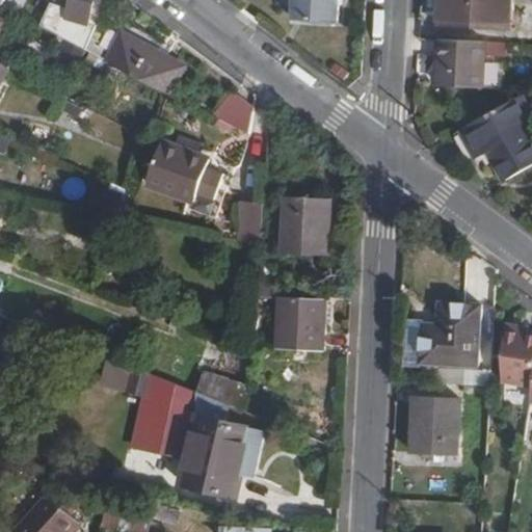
[(50,2),(43,29),(85,51),(95,27),(89,24),(95,0),(72,0),(71,7),(50,2)]
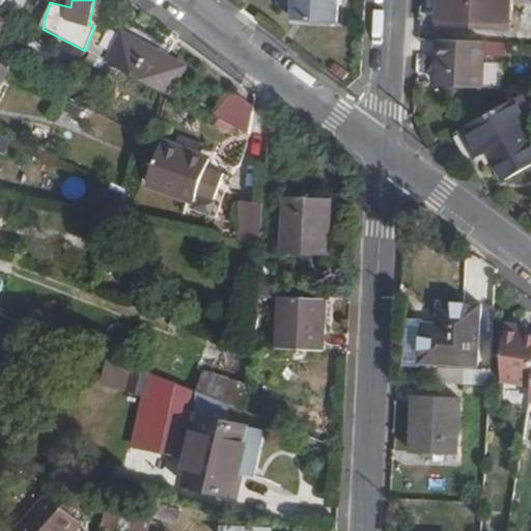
[(301,0),(301,20),(344,22),(344,3),(348,3),(347,0),(301,0)]
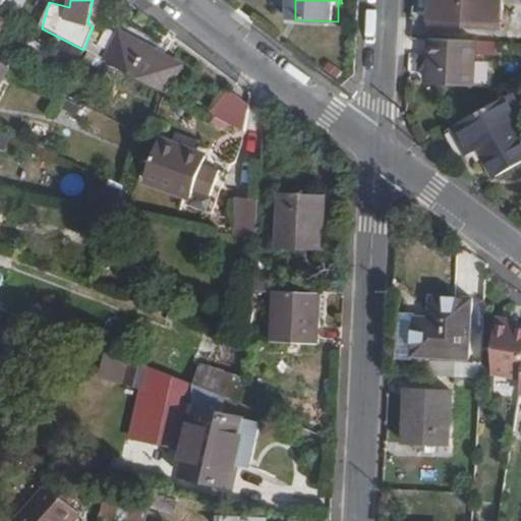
[(478,0),(432,0),(432,23),(477,26),(478,0)]
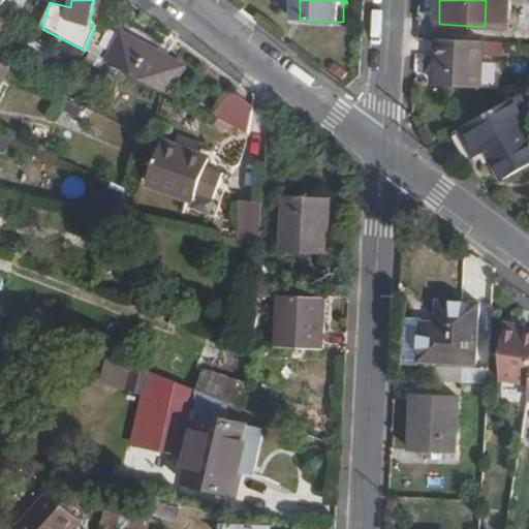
[(122,33),(105,62),(168,95),(182,69),(161,57),(161,56),(122,33)]
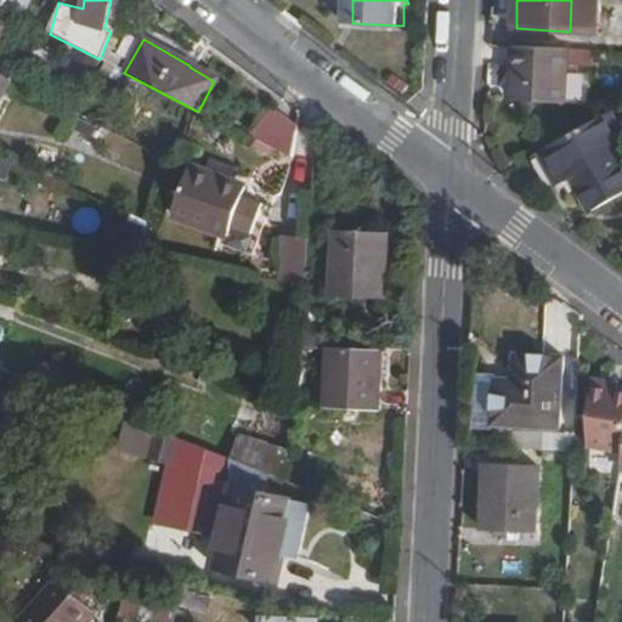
[(571,45),(515,43),(514,63),(519,63),(518,100),(567,103),(571,45)]
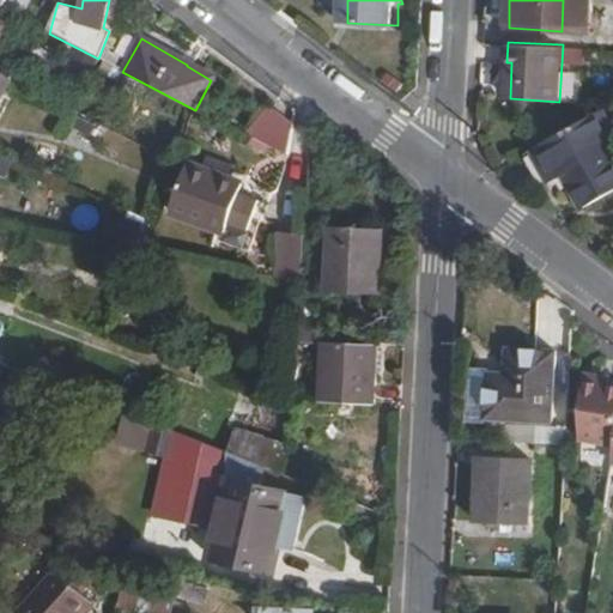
[(0,74),(0,102),(12,80),(0,74)]
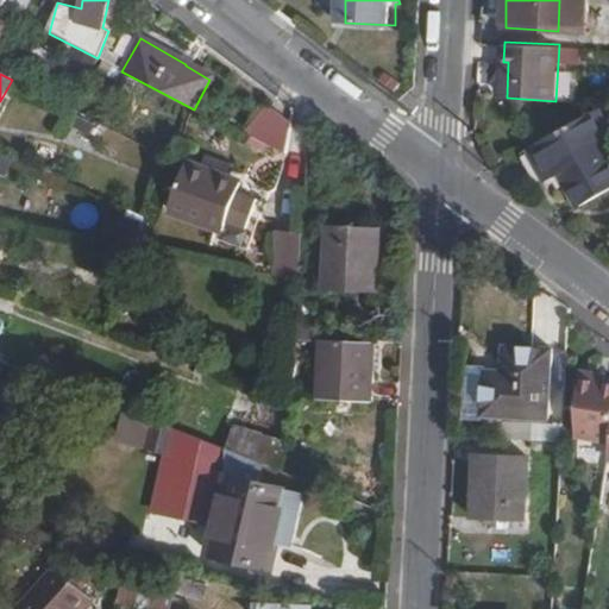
[(289,158),(294,118),(267,104),(248,137),(289,158)]
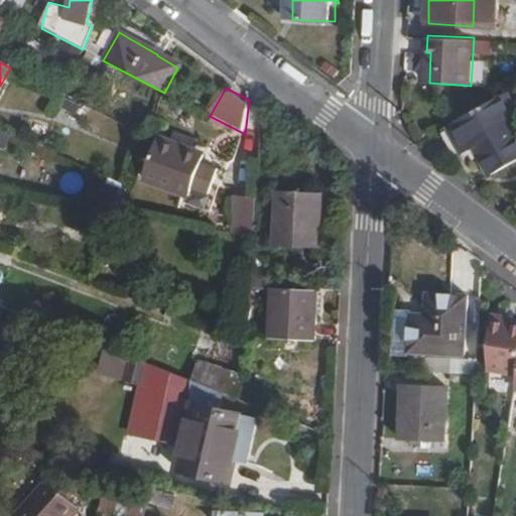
[(505,95),(446,127),(463,155),(473,150),(488,178),(515,161),(515,141),(503,120),(515,114),(505,95)]
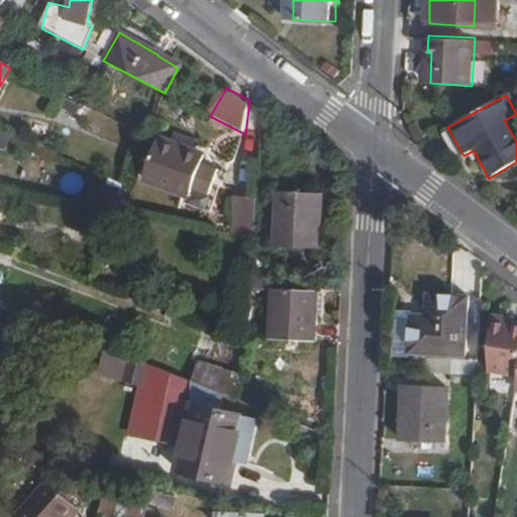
[(211,218),(228,170),(161,143),(144,184),(189,202),(186,208),(211,218)]
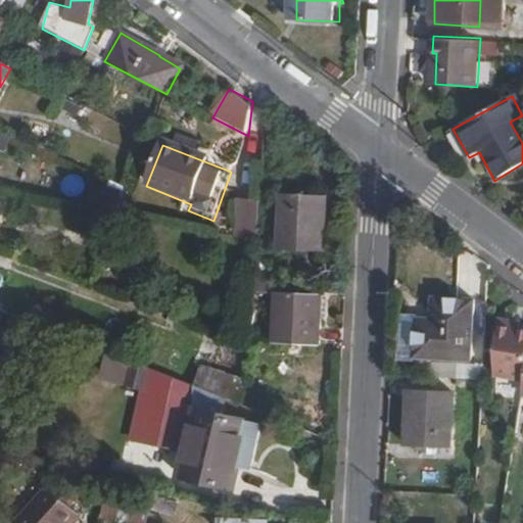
[(326,192),(281,191),(279,246),(324,247),(326,192)]
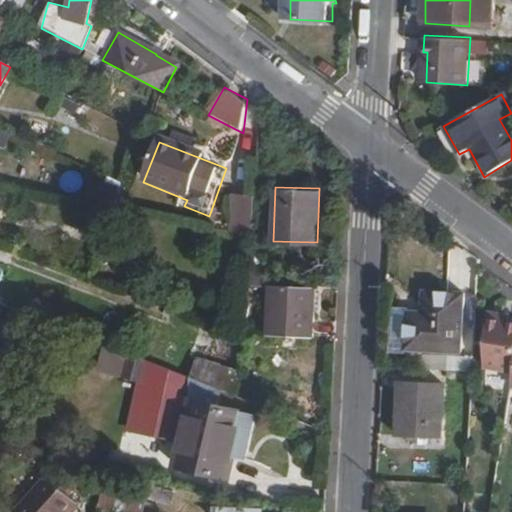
[(253,233),(254,195),(235,194),(233,232),(253,233)]
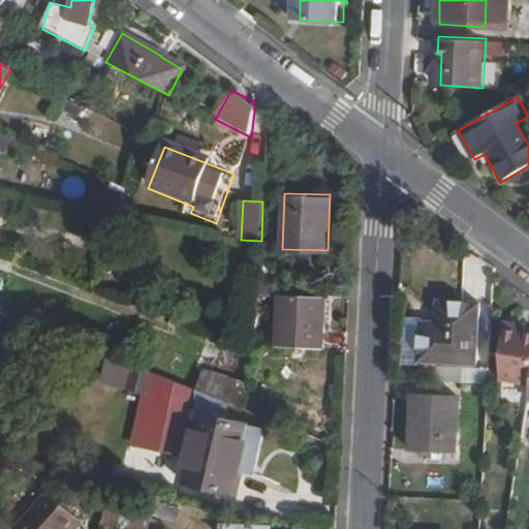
[(325,284),(255,279),(254,294),(281,297),(278,345),(322,346),(325,284)]
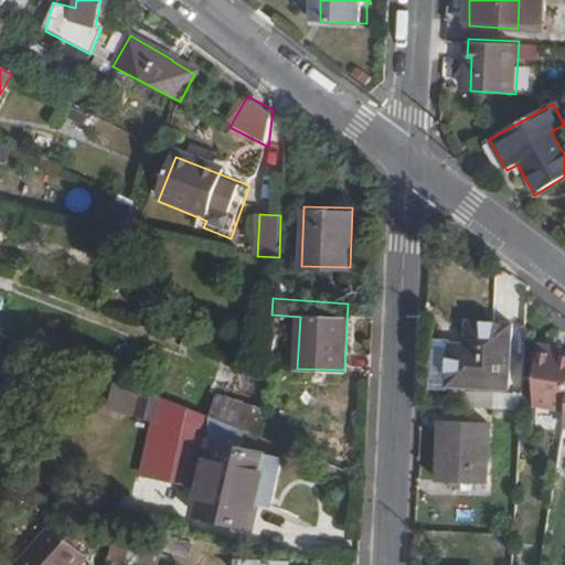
[(470,353),(452,353),(451,383),(510,385),(513,322),(471,320),(469,344),(470,353)]
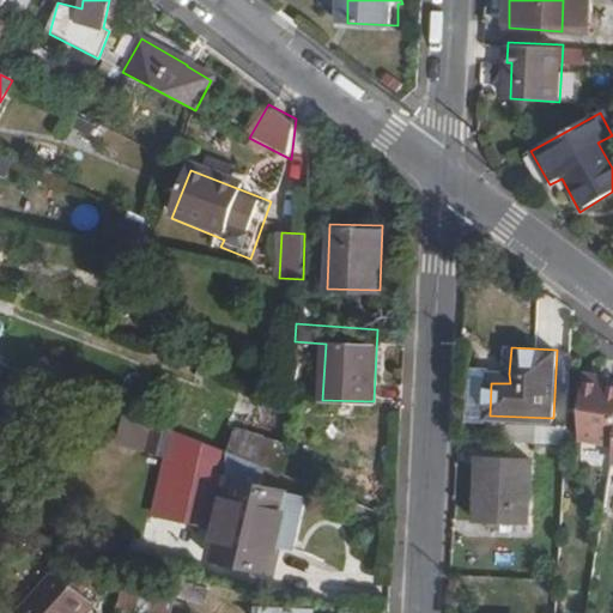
[(605,375),(587,371),(583,438),(612,443),(612,383),(605,381),(605,375)]
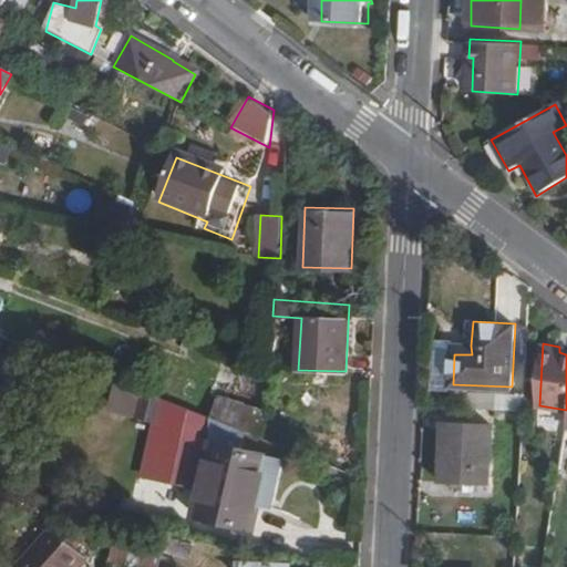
[(454,344),(454,354),(472,354),(471,346),(454,344)]
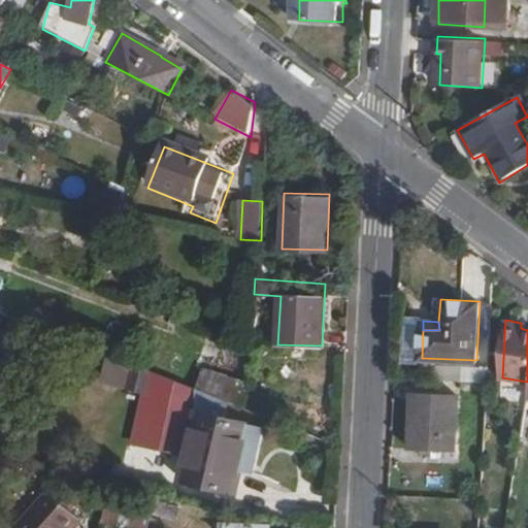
[(250,350),(209,335),(202,357),(248,373),(250,350)]
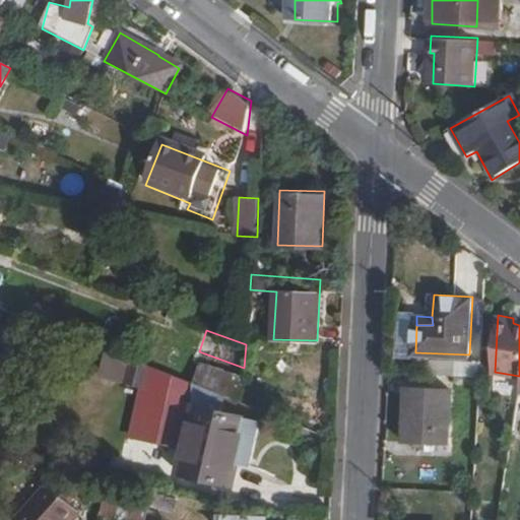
[(143,362),(125,353),(118,371),(136,378),(143,362)]
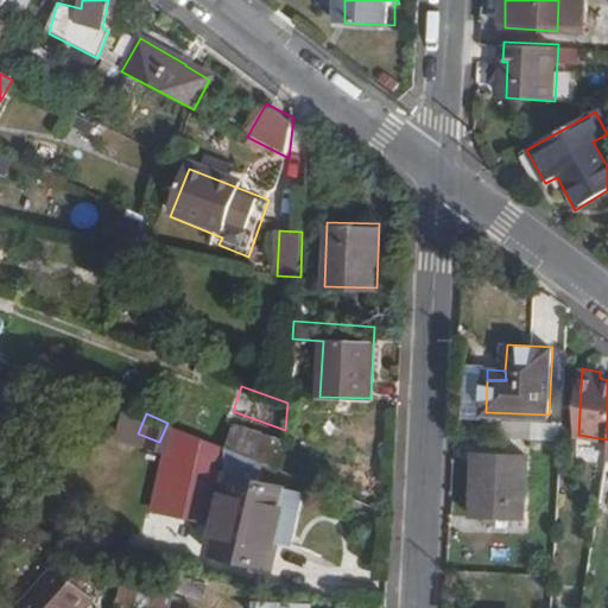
[(235,449),(284,468),(285,443),(239,428),(232,449),(235,449)]
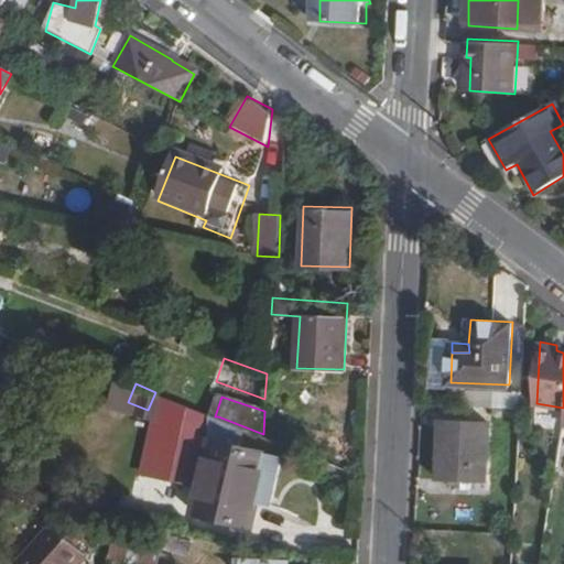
[(541,420),(563,424),(563,423),(563,410),(544,405),(541,420)]
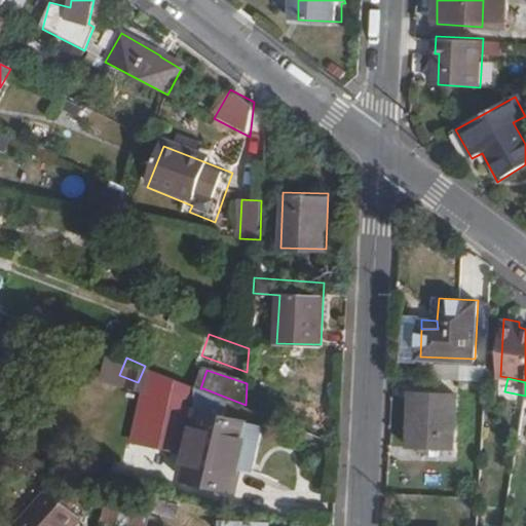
[(251,424),(255,410),(246,405),(203,388),(185,481),(236,492),(240,470),(241,461),(257,464),(264,427),(251,424)]
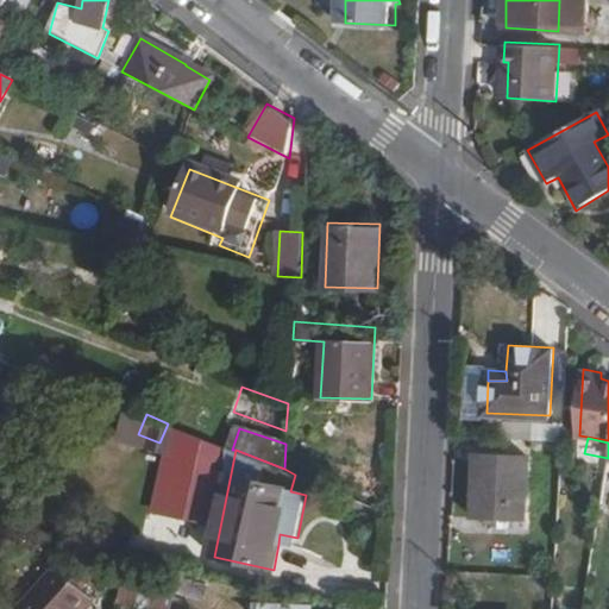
[(532,456),(481,453),(478,518),(529,520),(532,456)]
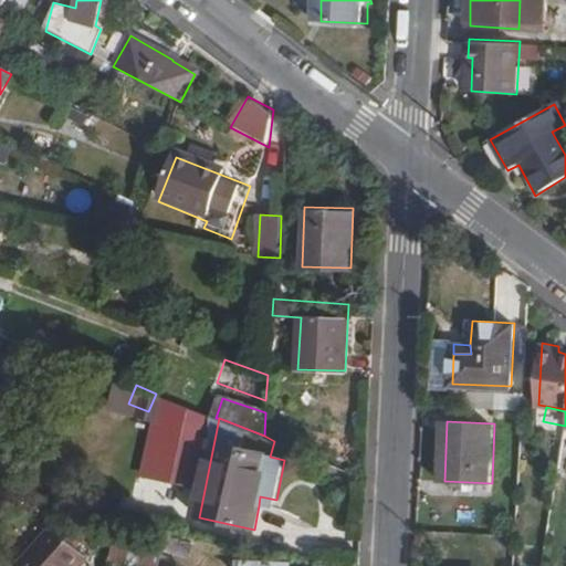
[(274,507),(276,500),(260,496),(259,505),(265,506),(274,507)]
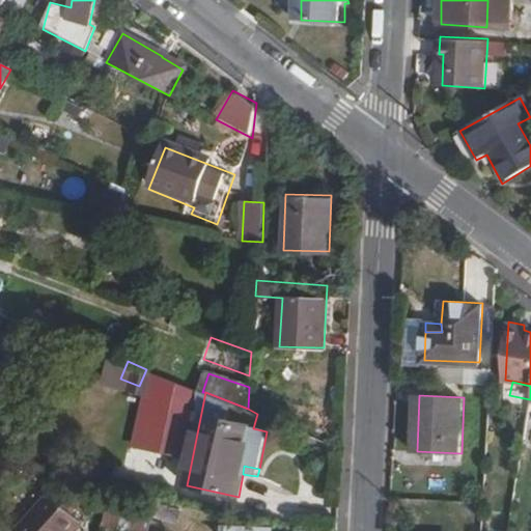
[(245,498),(249,475),(243,474),(239,497),(245,498)]
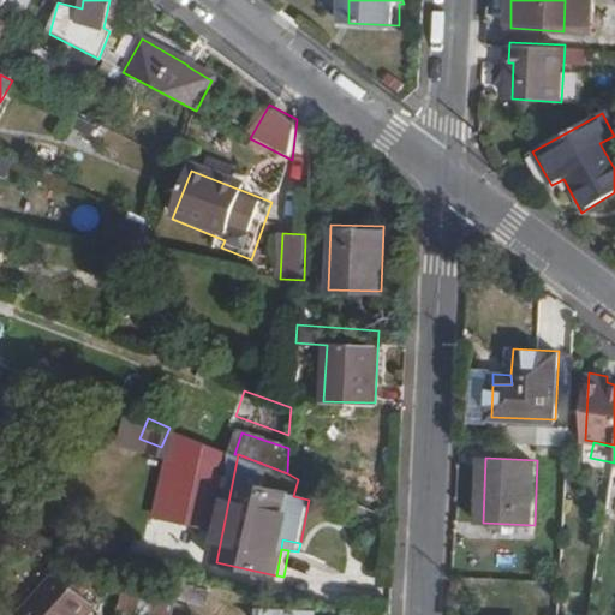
[(55,567),(16,610),(21,614),(75,614),(76,614),(77,614),(84,614),(96,602),(55,567)]
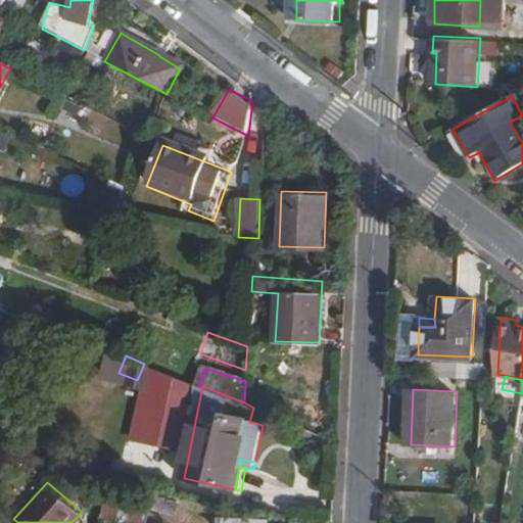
[(103,522),(109,522),(130,522),(132,505),(106,502),(103,522)]
